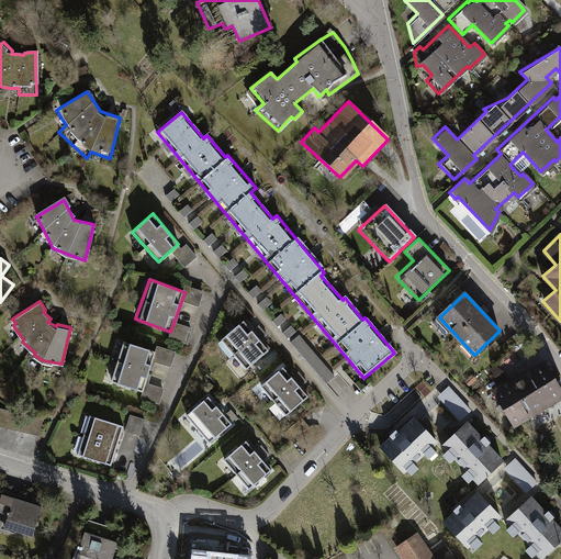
[(271,350),(245,321),(219,344),(244,373),(271,350)]
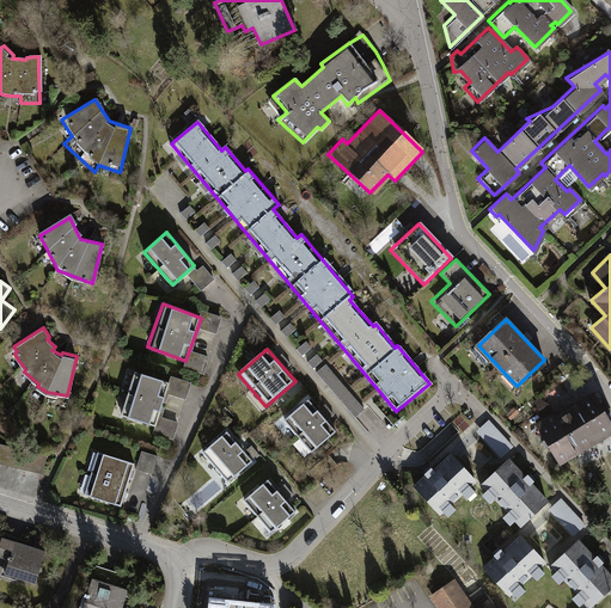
[(318,370),(358,413),(366,405),(327,362),(318,370)]
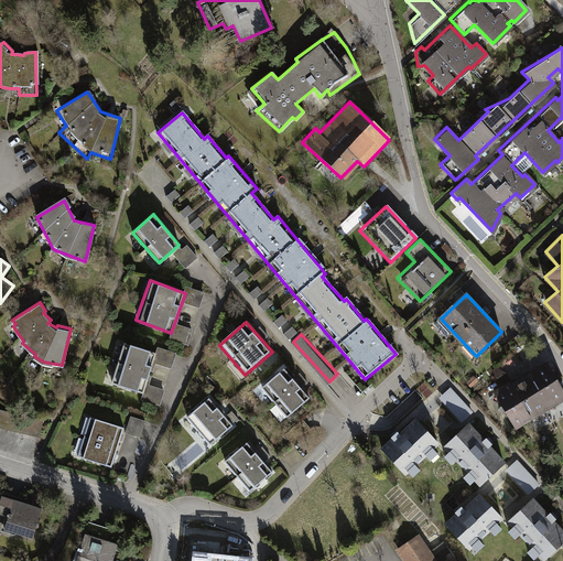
[(154,351),(125,342),(111,385),(141,394),(154,351)]
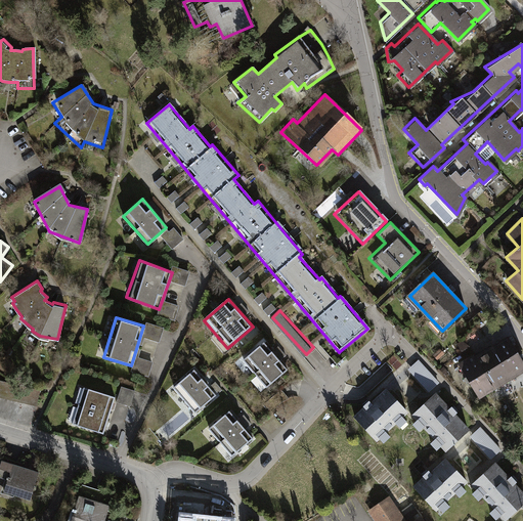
[(522,370),(522,359),(508,334),(460,362),(480,395),(522,370)]
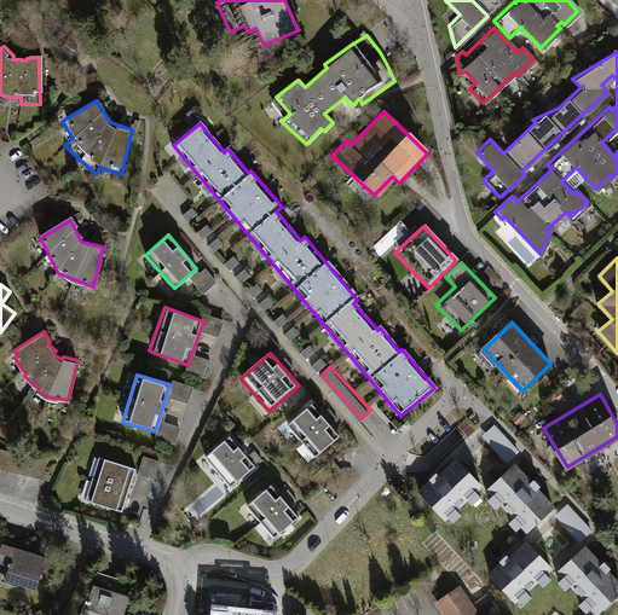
[(339,434),(312,402),(284,425),(312,458),(339,434)]
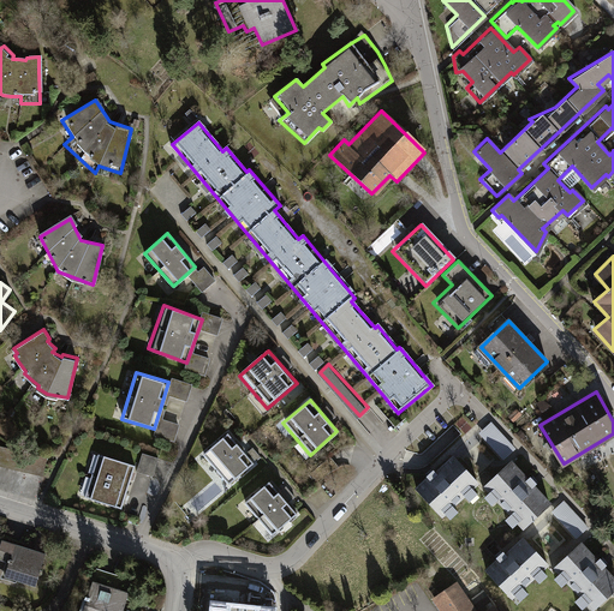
[(162,413),(155,430),(174,438),(182,421),(162,413)]
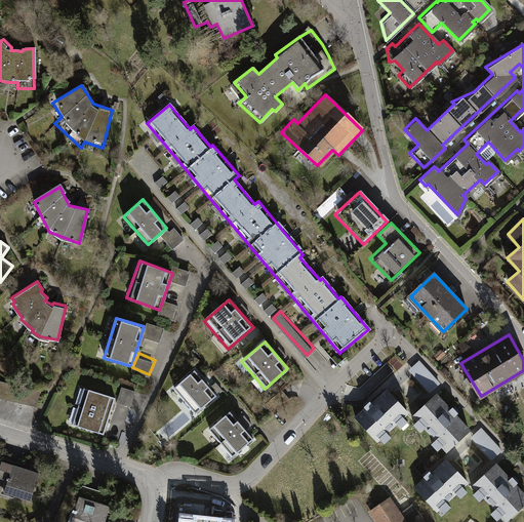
[(409,368),(429,390),(438,380),(418,359),(409,368)]
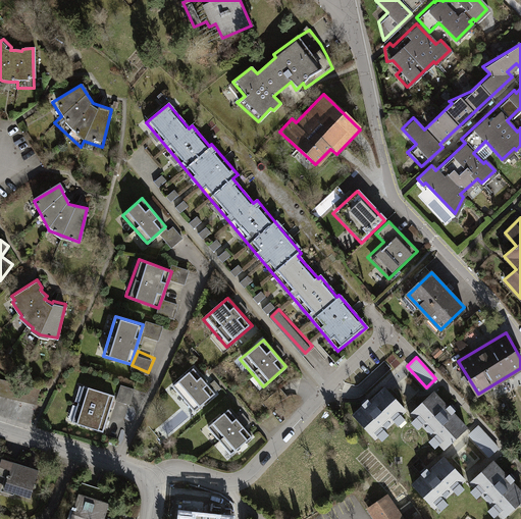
[(215,391),(193,367),(171,387),(194,411),(215,391)]
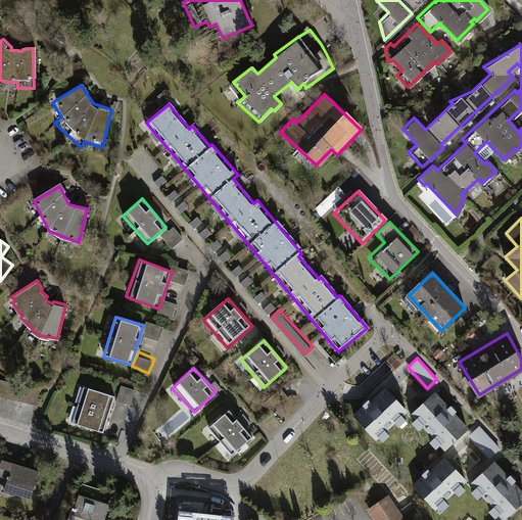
[(133,386),(119,382),(113,397),(128,403),(133,386)]
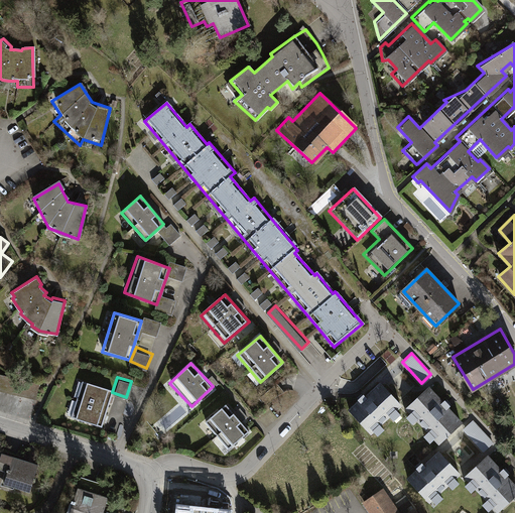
[(110,387),(81,378),(70,414),(99,422),(110,387)]
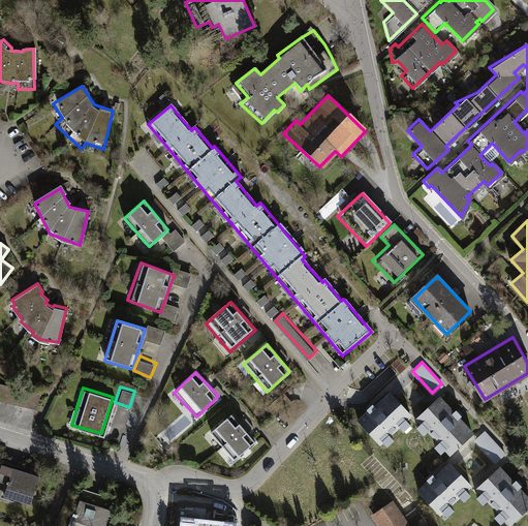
[(387,391),(356,419),(378,442),(409,414),(387,391)]
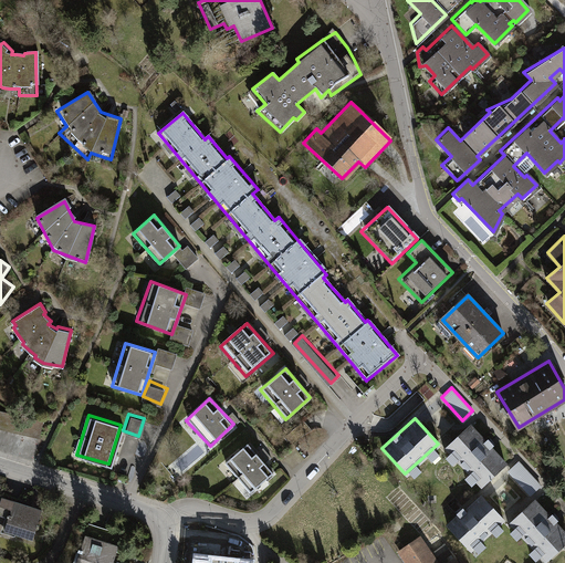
[(505,460),(470,423),(448,444),(483,481),(505,460)]
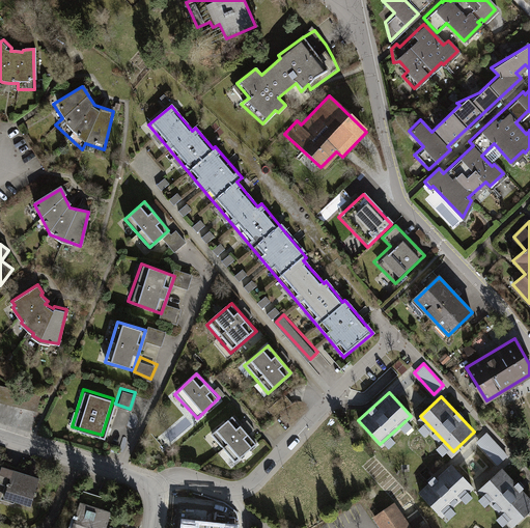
[(255,442),(232,414),(211,433),(234,460),(255,442)]
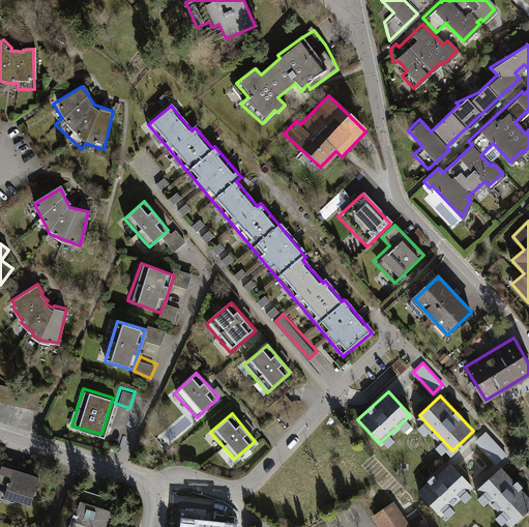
[(471,484),(449,460),(419,489),(441,511),(471,484)]
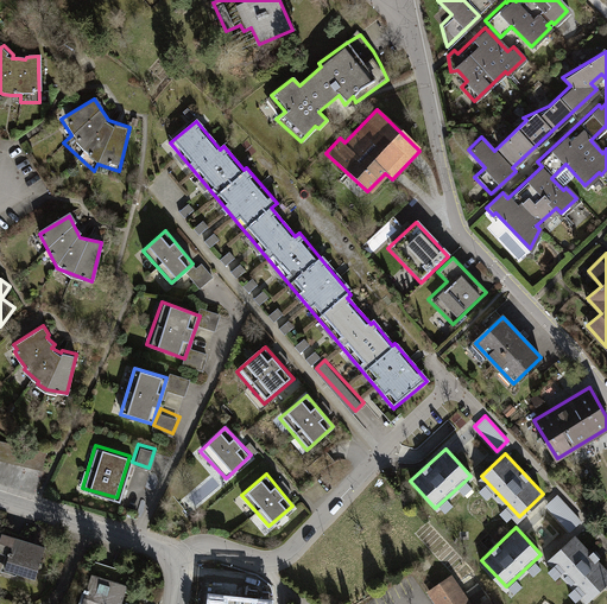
[(606,580),(606,567),(573,534),(547,559),(588,599),(606,580)]
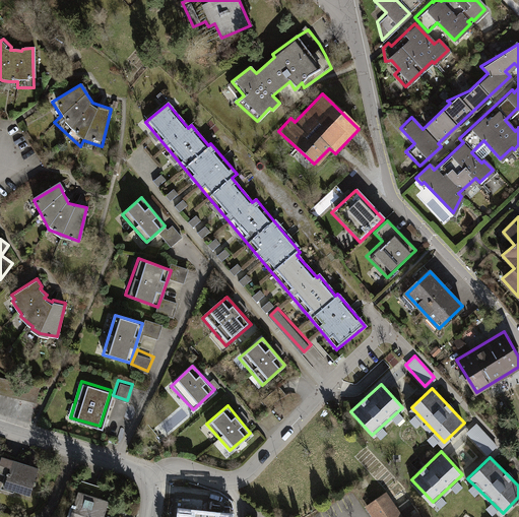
[(37,468),(5,459),(0,476),(0,483),(28,493),(37,468)]
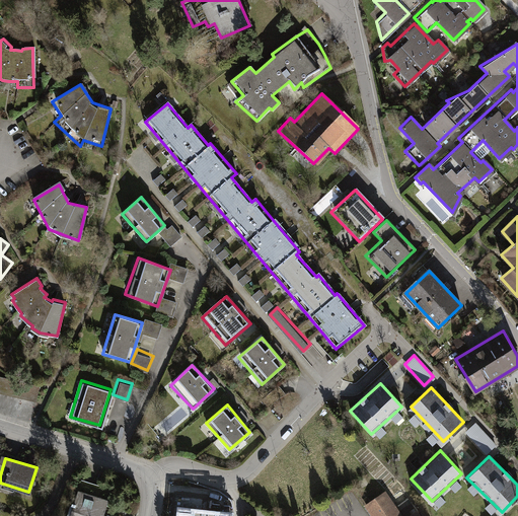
[(103,515),(111,494),(78,484),(68,515),(103,515)]
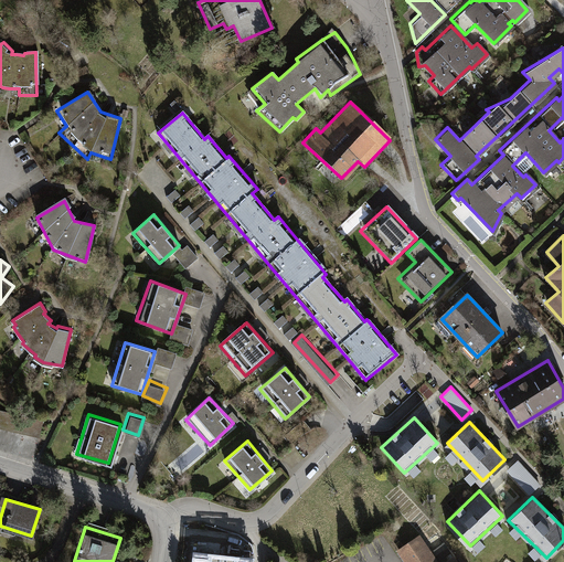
[(437,561),(421,534),(398,548),(406,561),(460,561),(455,552),(438,561),(437,561)]
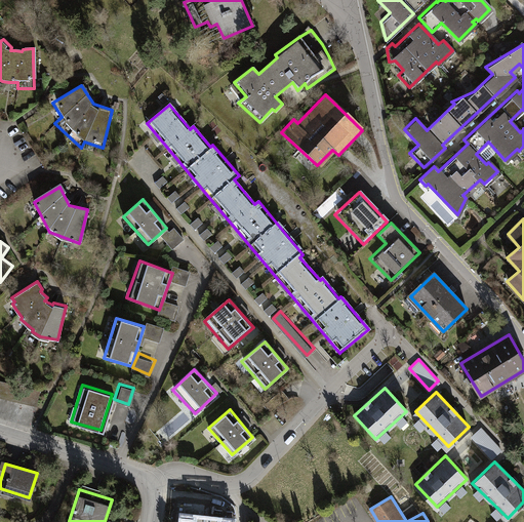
[(233,521),(234,519),(183,513),(180,521),(233,521)]
